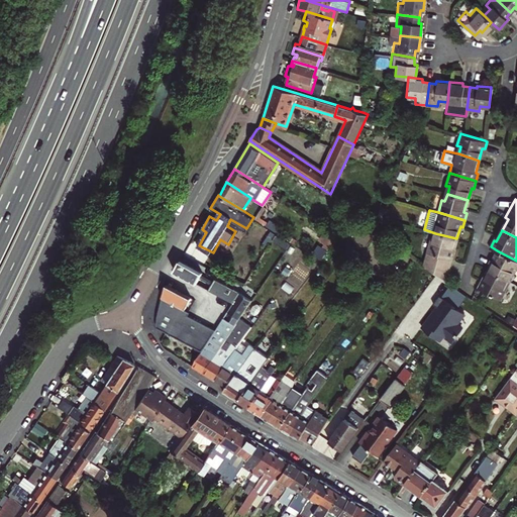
[(425,265),(447,280),(455,251),(453,251),(456,238),(435,233),(433,240),(431,239),(427,251),(429,252),(425,265)]
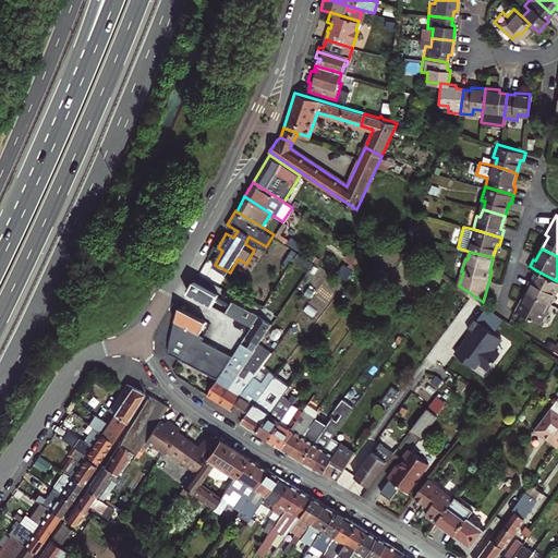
[(556,295),(557,291),(557,281),(536,270),(532,278),(535,279),(529,291),(549,302),(553,294),(556,295)]
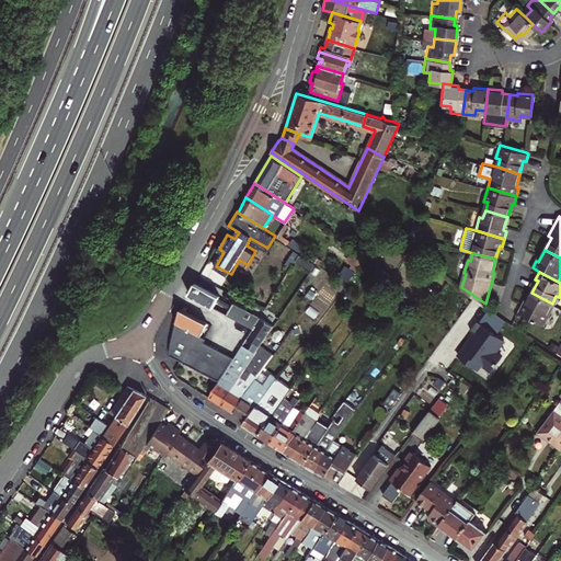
[(196,283),(191,295),(252,328),(260,317),(196,283)]
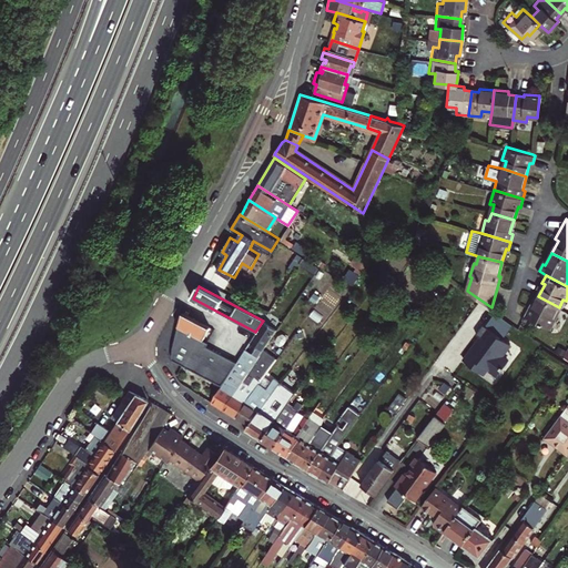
[(559,307),(538,296),(531,310),(529,308),(526,315),(551,328),(558,316),(555,315),(559,307)]
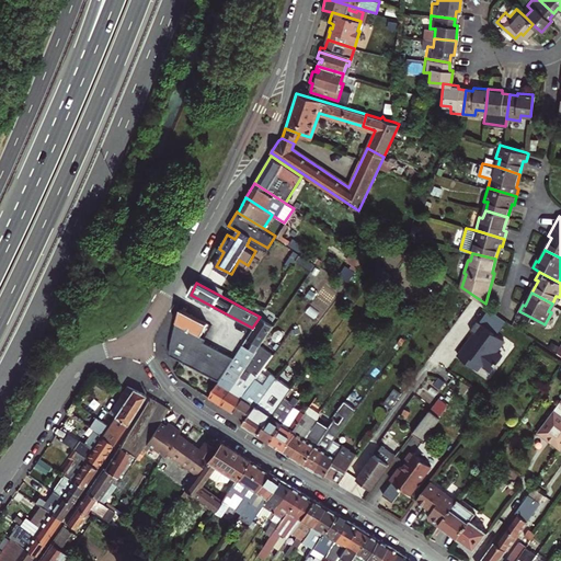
[(207,322),(183,310),(181,316),(178,323),(173,344),(173,355),(219,379),(233,357),(205,339),(207,335),(202,332),(207,322)]
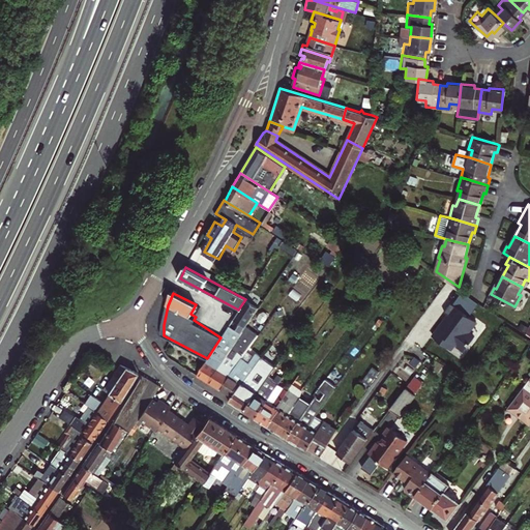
[(207,358),(198,374),(209,381),(235,342),(259,306),(245,299),(238,310),(233,319),(239,323),(235,329),(229,325),(221,337),(207,358)]
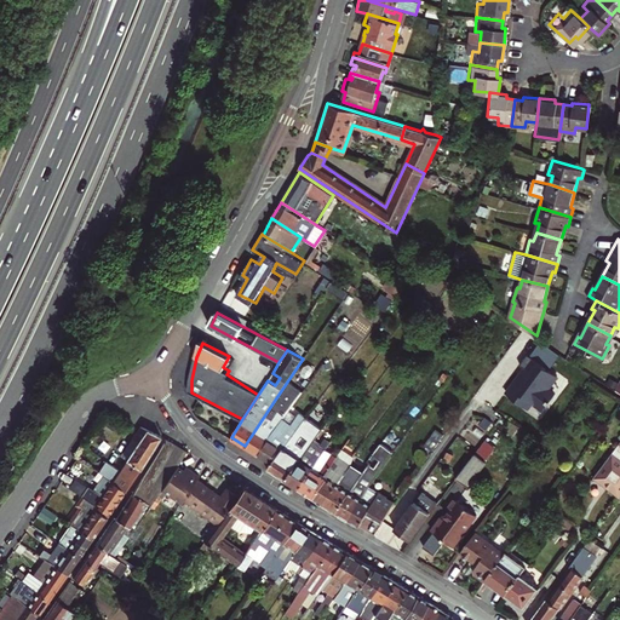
[(419,356),(414,352),(403,367),(408,371),(419,356)]
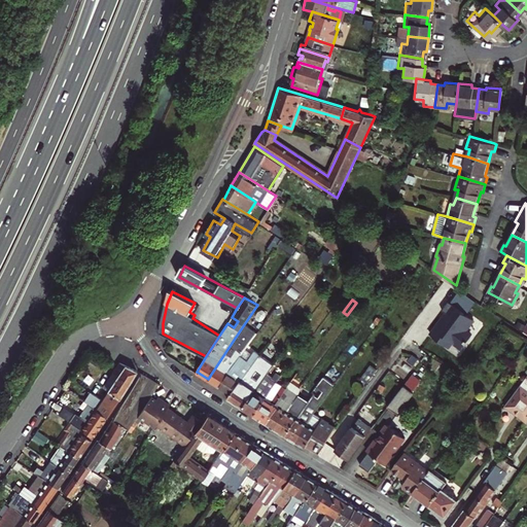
[(475,319),(449,302),(444,310),(448,313),(443,320),(440,318),(429,335),(450,348),(453,343),(462,349),(471,335),(466,330),(475,319)]
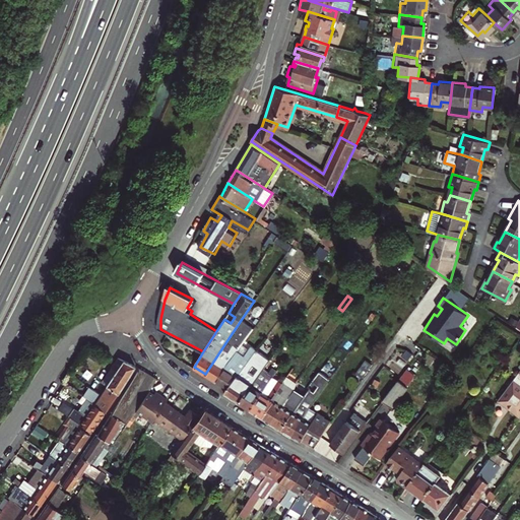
[(231,335),(205,374),(216,380),(240,345),(249,333),(244,329),(237,339),(231,335)]
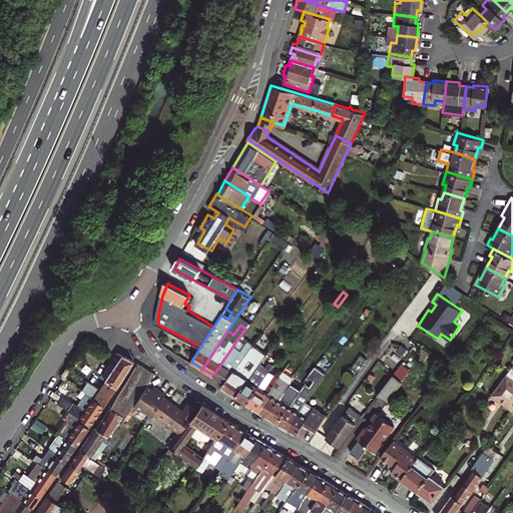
[(236,341),(213,375),(225,382),(245,355),(253,344),(247,341),(243,346),(236,341)]
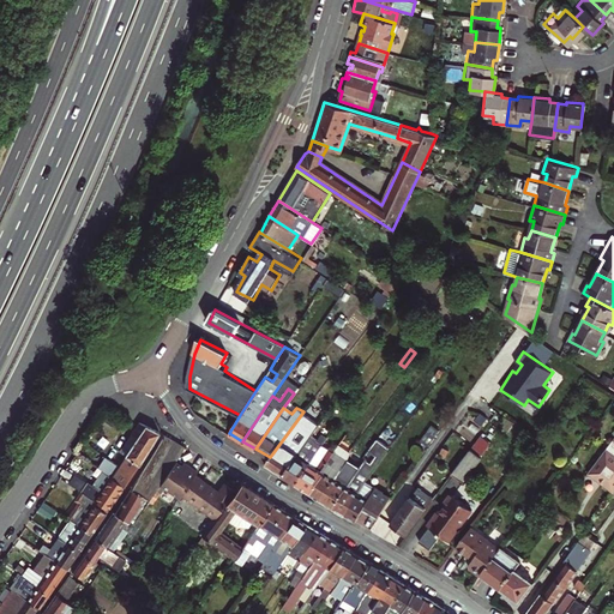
[(265,463),(283,474),(311,437),(320,425),(304,411),(294,425),(270,457),(265,463)]
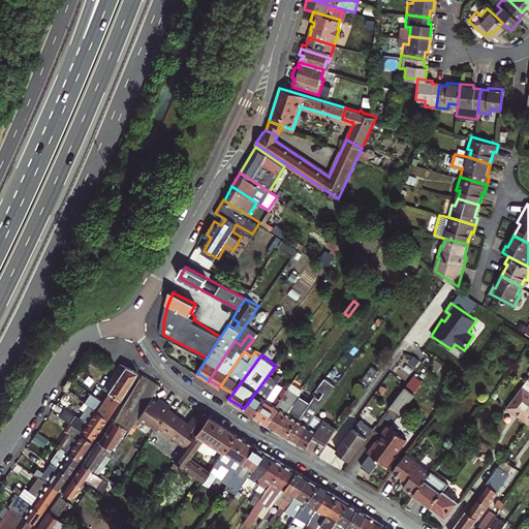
[(137,372),(125,366),(120,364),(114,373),(118,376),(107,392),(102,399),(115,406),(137,372)]
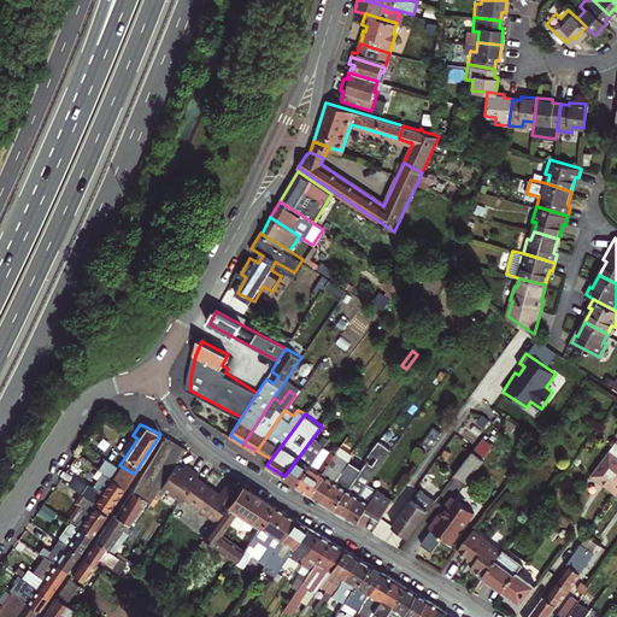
[(422,445),(430,450),(441,432),(433,427),(422,445)]
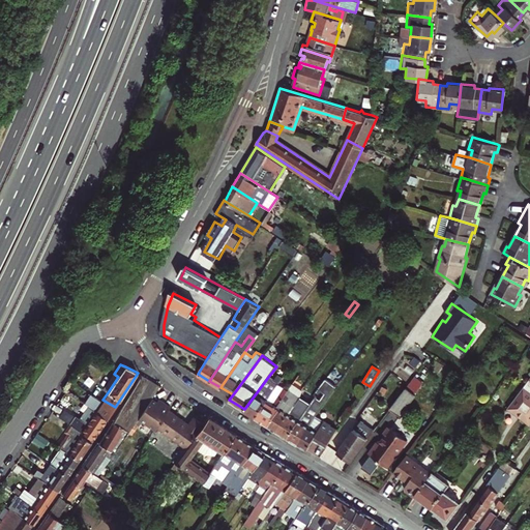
[(118,377),(114,374),(102,389),(108,392),(118,377)]
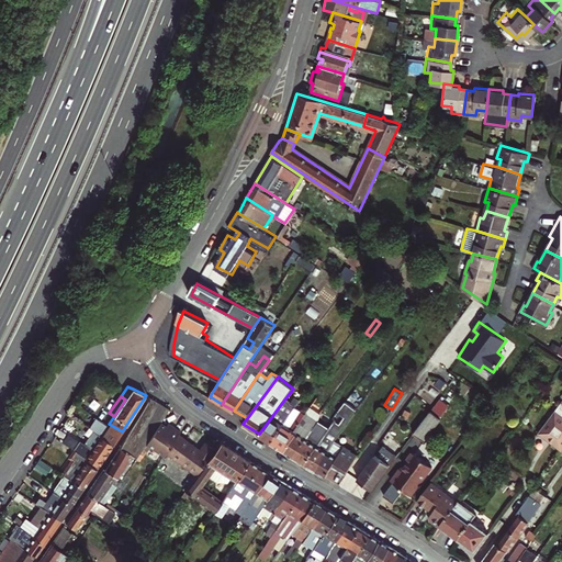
[(169,408),(158,403),(150,397),(120,448),(136,457),(146,442),(160,422),(169,408)]
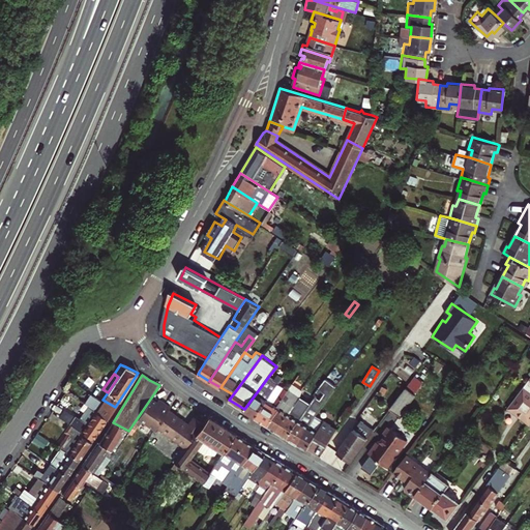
[(256,416),(277,383),(268,377),(244,409),(256,416)]
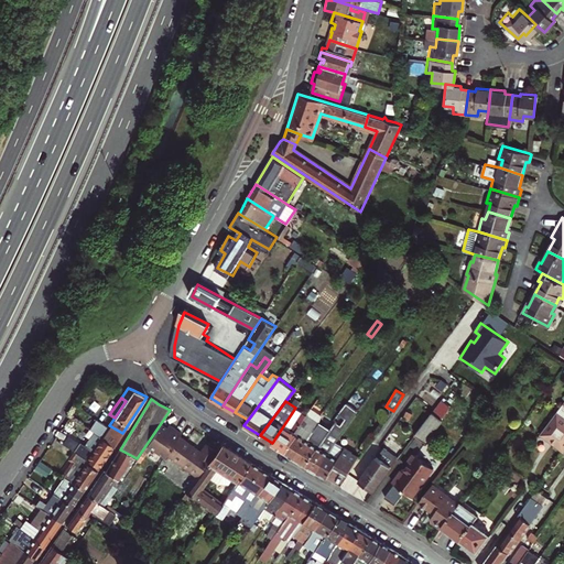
[(317,473),(334,443),(336,441),(358,411),(346,402),(338,413),(345,418),(340,424),(336,421),(331,429),(325,437),(306,465),(317,473)]
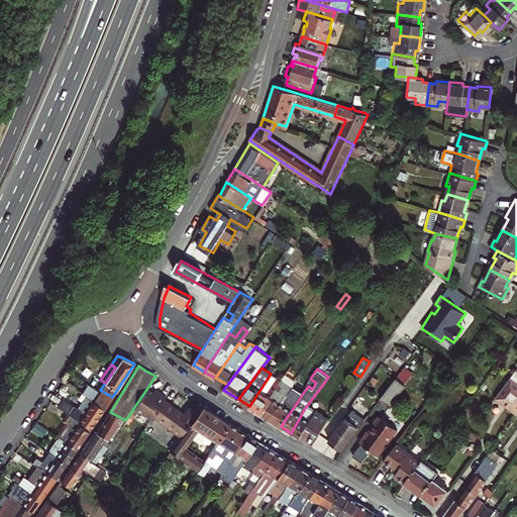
[(281,380),(279,382),(283,385),(291,372),(287,370),(281,380)]
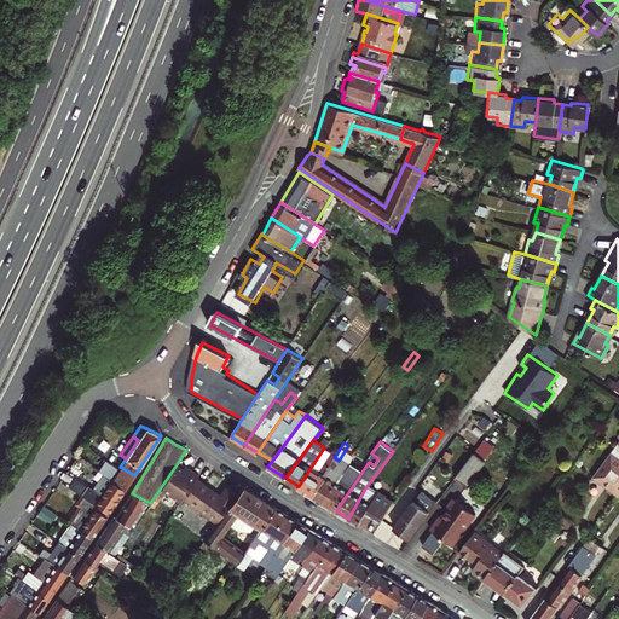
[(299,486),(311,493),(334,460),(334,457),(336,455),(324,447),(299,486)]
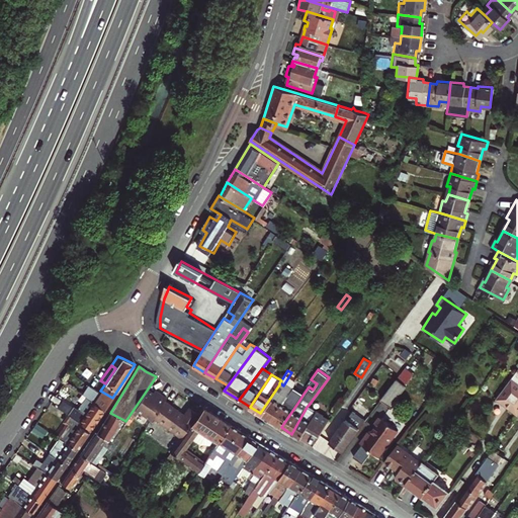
[(517,411),(517,382),(512,377),(497,397),(509,406),(508,407),(516,413),(517,411)]
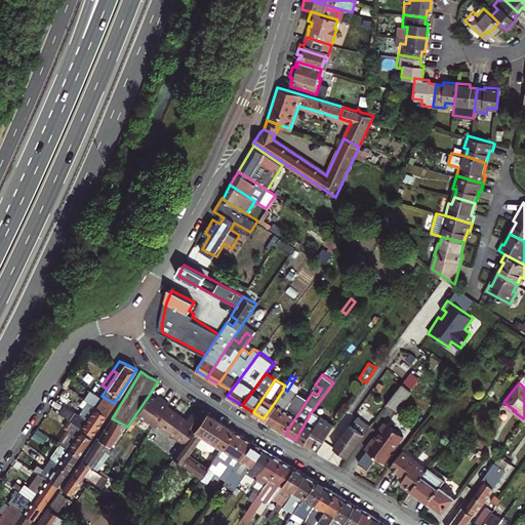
[(412,391),(403,384),(388,404),(397,411),(412,391)]
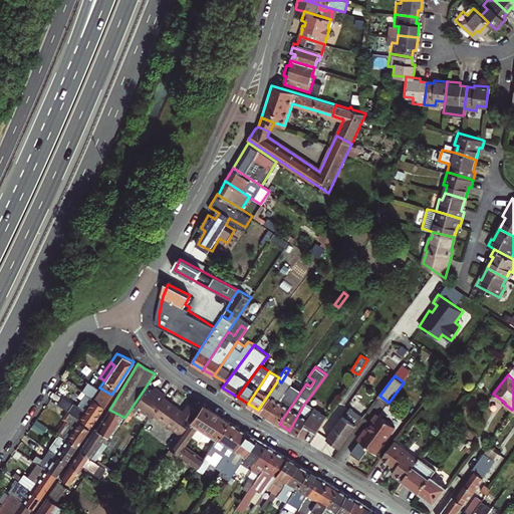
[(98,390),(87,381),(81,391),(92,399),(84,411),(73,403),(67,411),(68,412),(90,427),(111,395),(99,388),(98,390)]
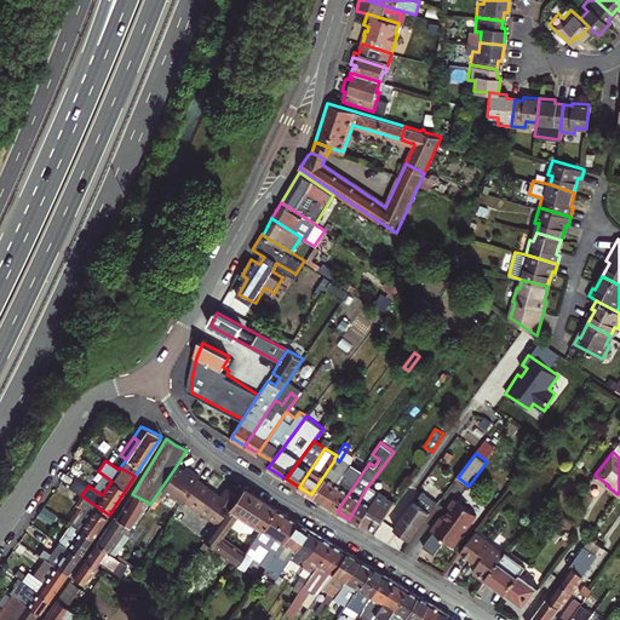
[(323,503),(340,476),(346,468),(334,460),(311,494),(323,503)]
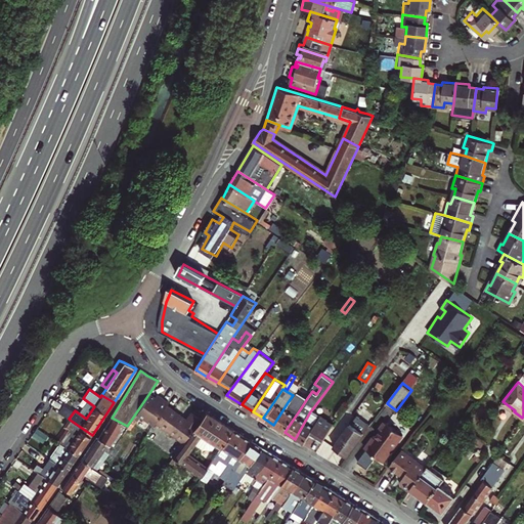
[(160,400),(149,393),(136,412),(153,424),(155,422),(166,405),(168,402),(162,397),(160,400)]
